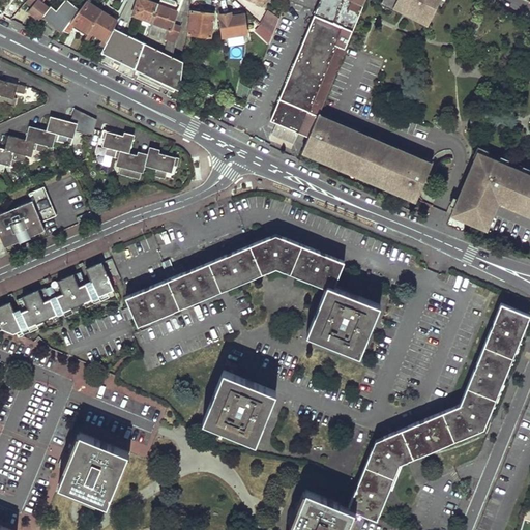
[(37,20),(48,7),(41,2),(43,0),(26,0),(26,1),(31,6),(27,10),(33,17),(32,18),(35,20),(36,19),(37,20)]
